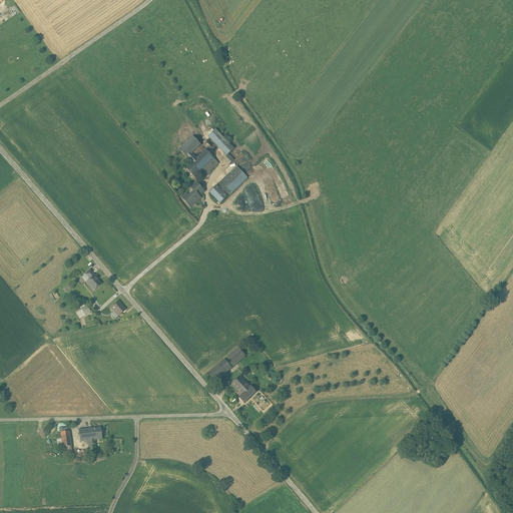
[(234,149),(215,129),(208,136),(227,156),(228,154),(234,149)]
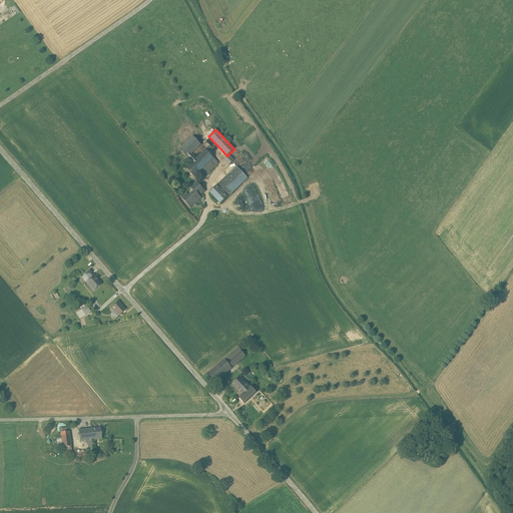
[(179,150),(186,158),(191,153),(200,145),(193,137),(179,150)]
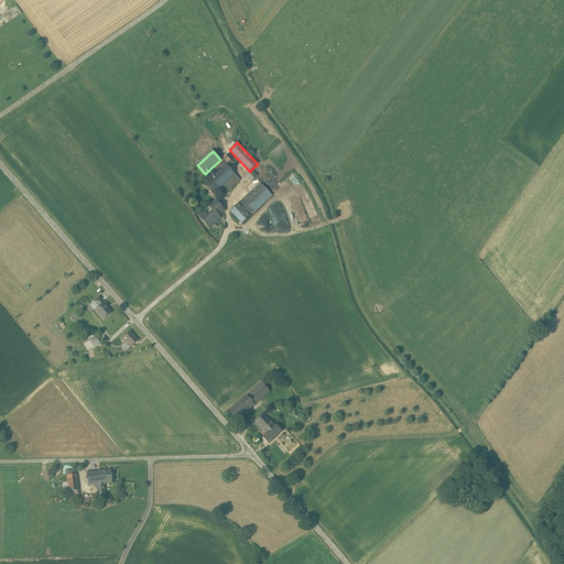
[(216,174),(210,180),(220,190),(236,174),(226,164),(216,174)]
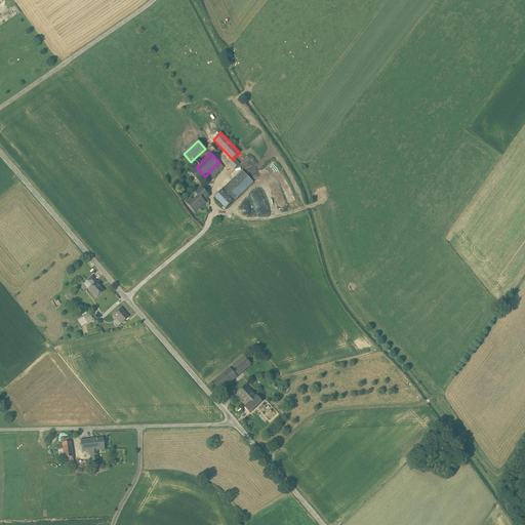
[(191,162),(196,167),(201,162),(196,157),(191,162)]
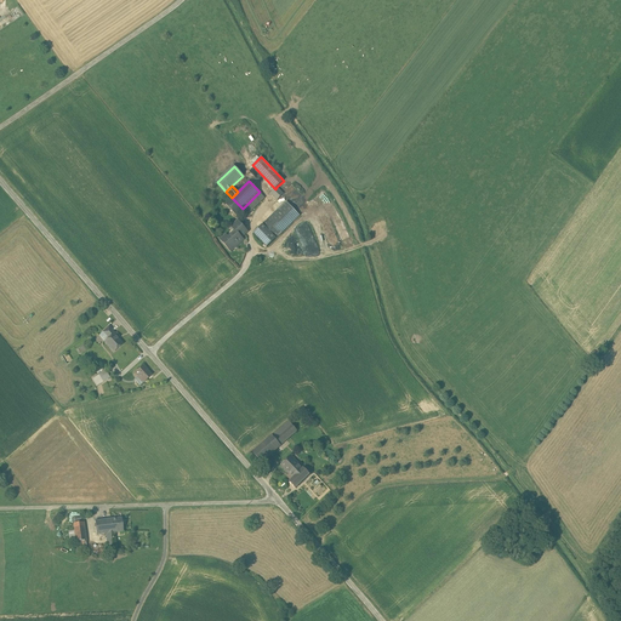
[(283,194),(277,187),(275,189),(271,193),(277,200),(283,194)]
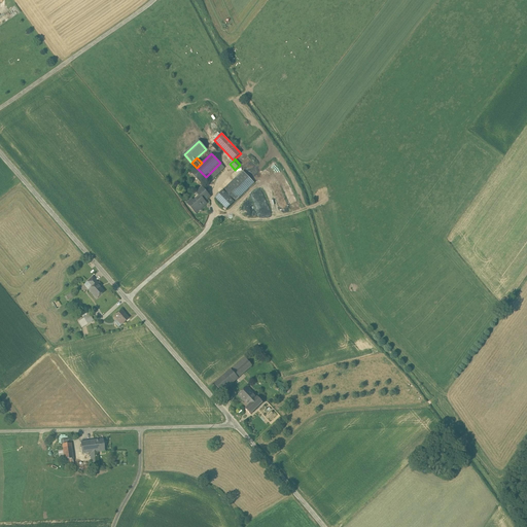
[(220,163),(206,177),(211,181),(224,168),(220,163)]
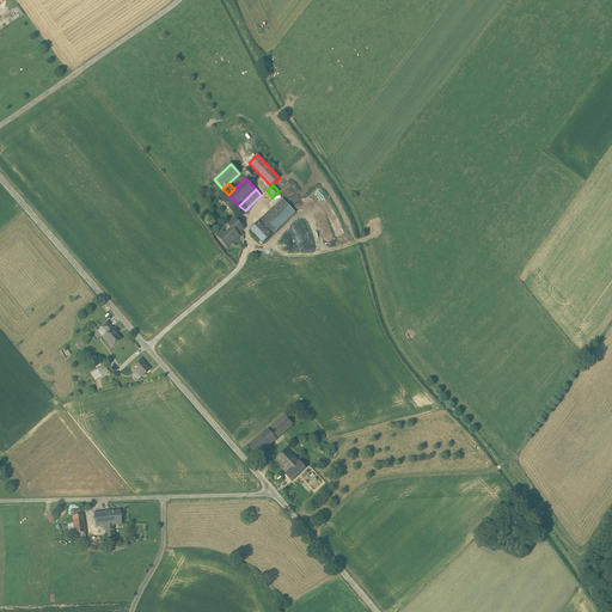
[(228,195),(222,201),(232,212),(239,206),(228,195)]
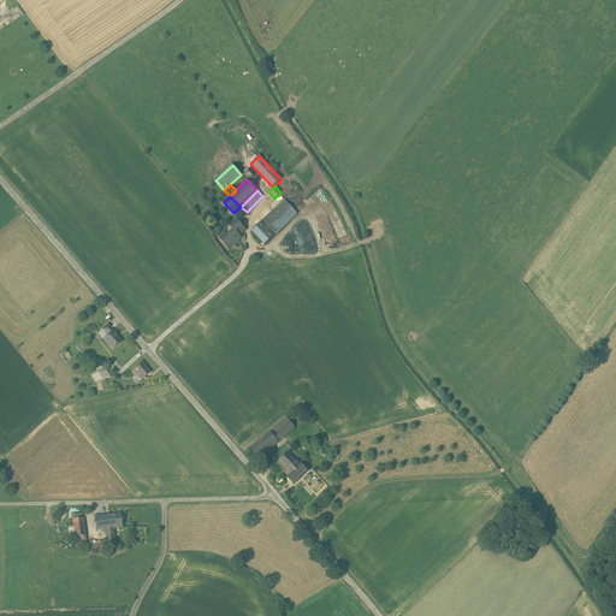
[(285,201),(252,232),(265,246),(298,214),(285,201)]
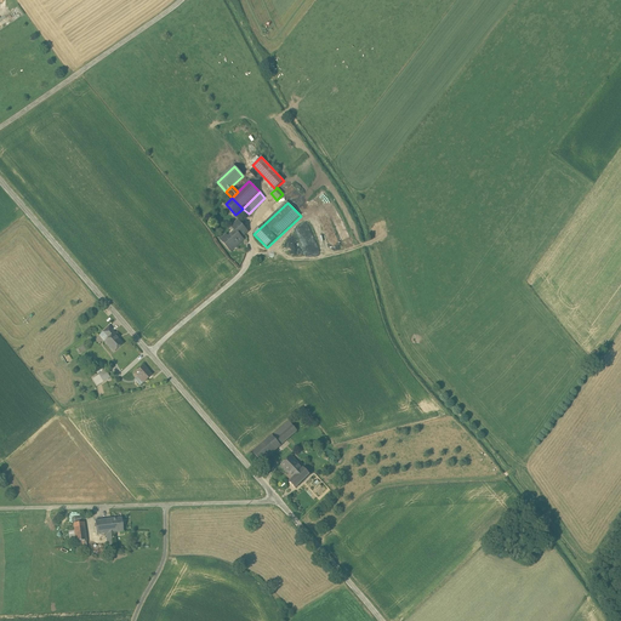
[(226,235),(221,240),(231,251),(244,240),(241,238),(248,233),(238,221),(232,227),(237,233),(229,239),(226,235)]
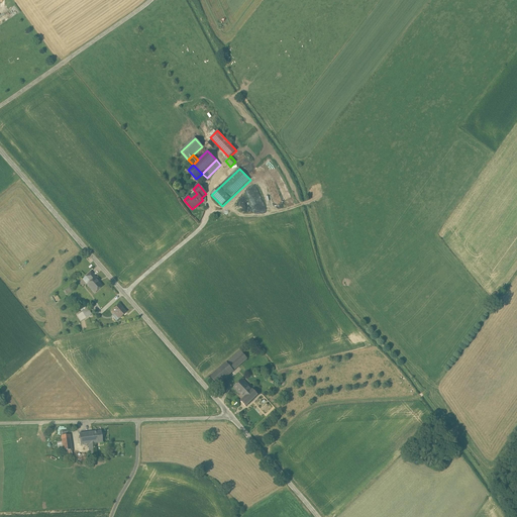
[(88,286),(96,296),(104,289),(96,279),(91,273),(85,278),(90,284),(88,286)]
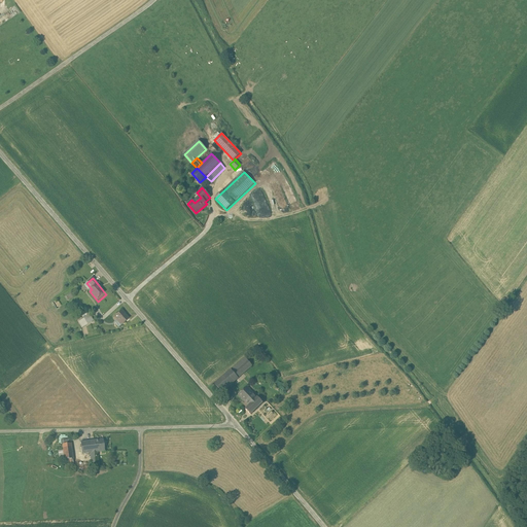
[(123,311),(114,318),(123,327),(131,320),(123,311)]
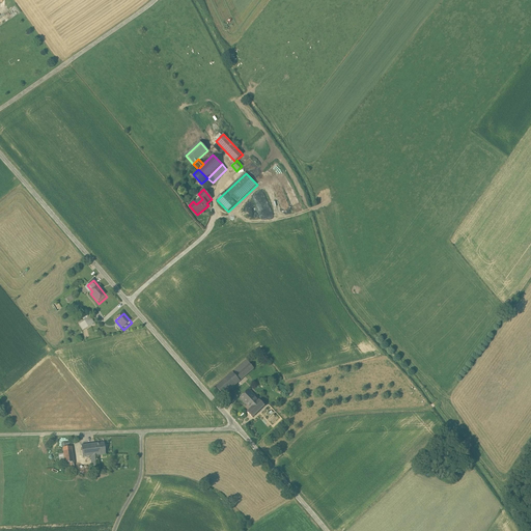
[(90,318),(79,325),(83,331),(94,325),(90,318)]
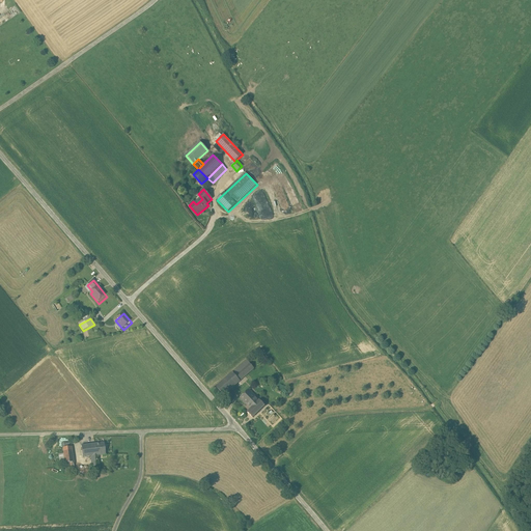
[(247,360),(232,372),(240,381),(254,368),(247,360)]
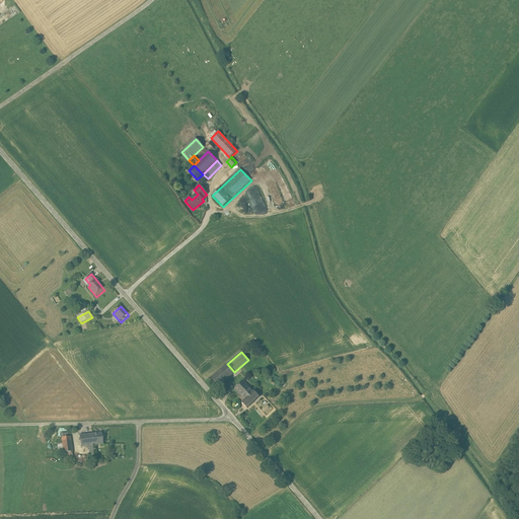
[(227,364),(211,378),(218,386),(234,372),(227,364)]
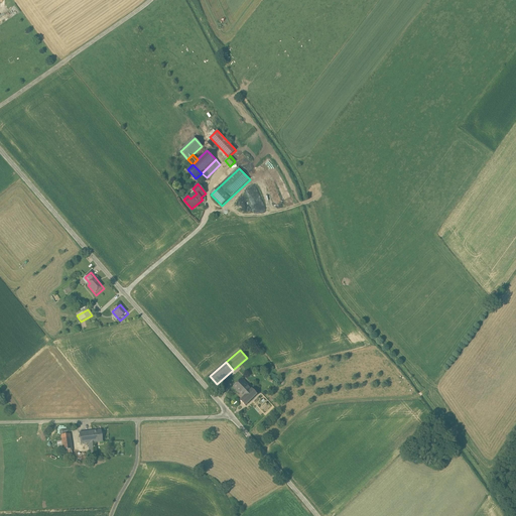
[(233,387),(243,398),(240,402),(246,408),(258,396),(242,379),(233,387)]
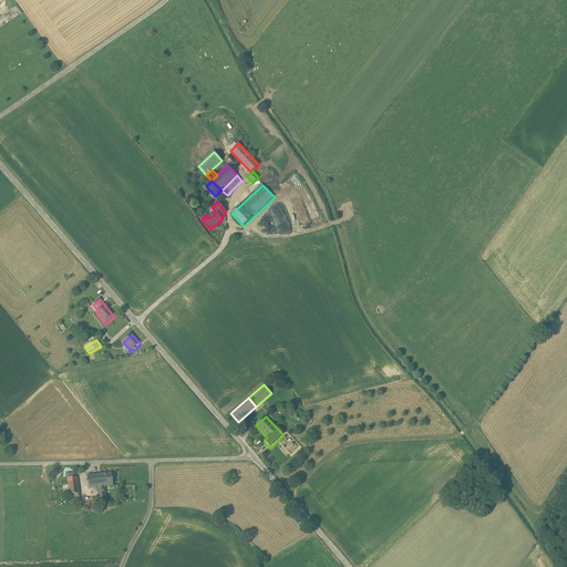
[(105,486),(113,485),(111,473),(86,475),(89,488),(96,487),(105,486)]
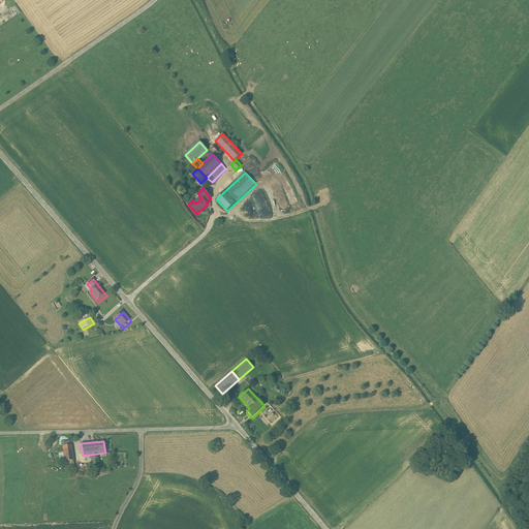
[(70,445),(62,446),(63,453),(65,462),(65,466),(73,465),(71,445),(70,445)]
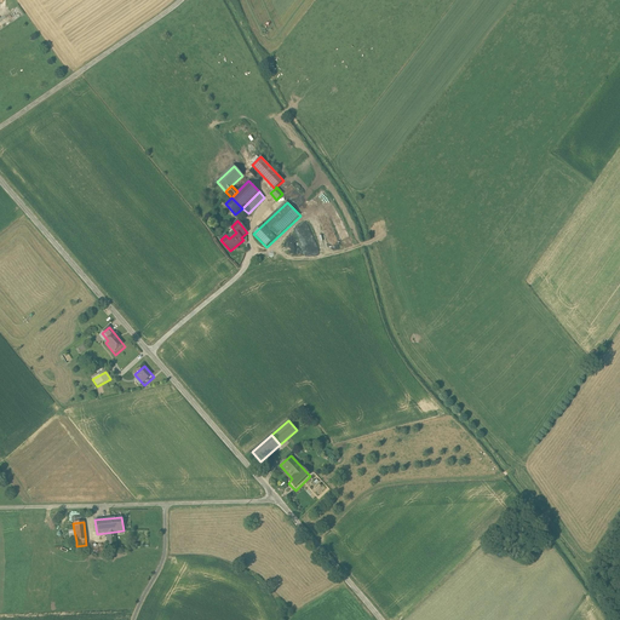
[(115,532),(105,533),(108,545),(116,544),(115,532)]
